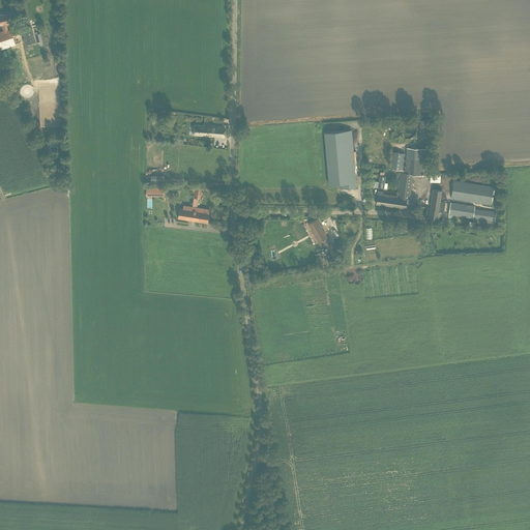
[(10,12),(0,15),(0,25),(3,25),(4,28),(5,32),(0,33),(0,45),(1,49),(16,45),(10,30),(7,31),(7,28),(6,24),(12,23),(10,12)]
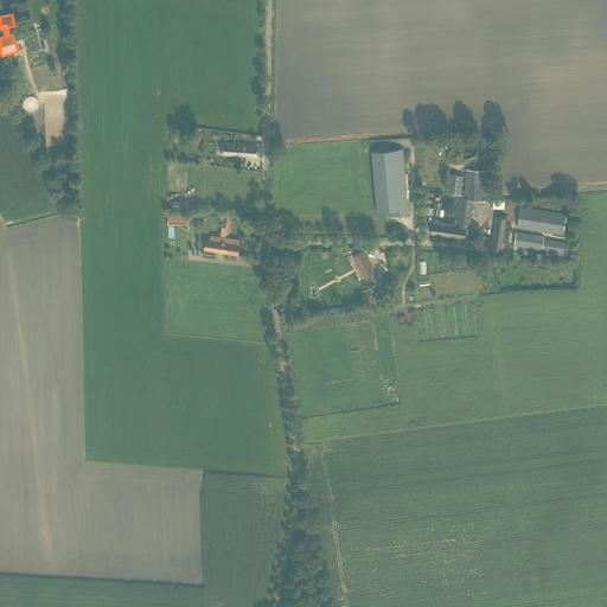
[(25,36),(26,42),(27,42),(29,44),(26,45),(27,50),(30,50),(31,51),(40,49),(37,32),(25,36)]
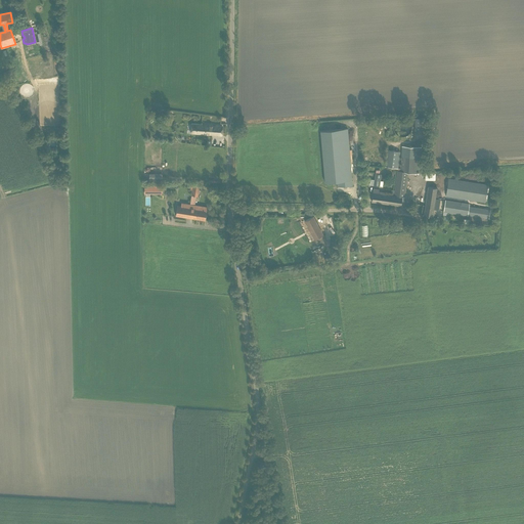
[(396,121),(395,121),(394,122),(394,123),(394,124),(393,125),(393,126),(393,127),(393,128),(393,129),(393,130),(394,131),(395,132),(395,133),(396,134),(397,134),(397,135),(398,135),(399,136),(400,136),(401,136),(402,136),(403,136),(404,136),(405,136),(406,136),(407,135),(408,134),(409,134),(410,133),(410,132),(411,131),(411,130),(411,129),(411,128),(412,127),(412,126),(411,125),(411,124),(410,123),(410,122),(409,121),(409,120),(408,120),(407,119),(406,119),(405,118),(404,118),(403,118),(402,118),(401,118),(400,118),(399,119),(398,119),(397,119),(396,120),(396,121)]
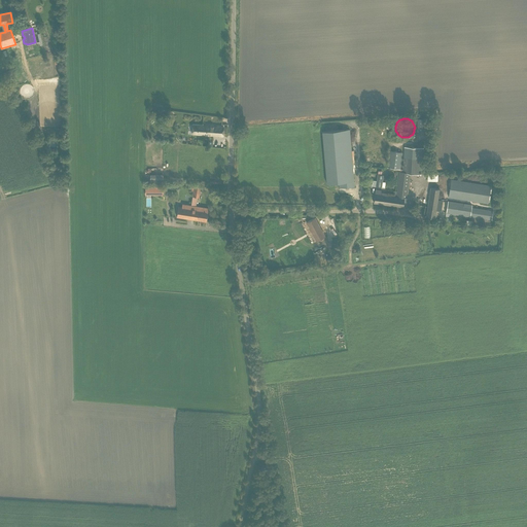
[(417,118),(417,132),(426,132),(427,119),(417,118)]
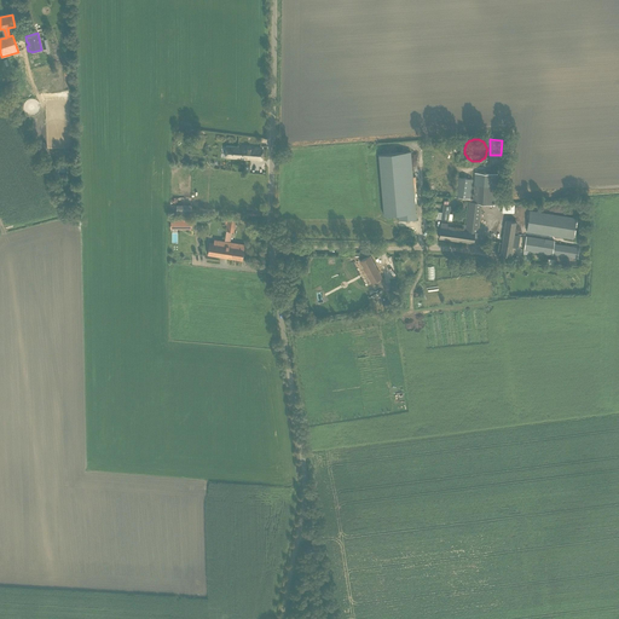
[(262,149),(256,149),(226,146),(225,157),(256,160),(262,160),(262,149)]
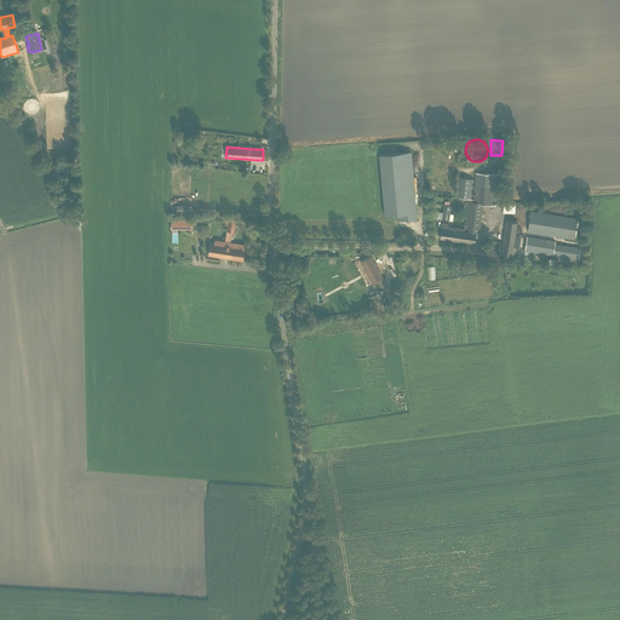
[(384,216),(399,214),(399,220),(417,219),(411,153),(379,155),(384,216)]
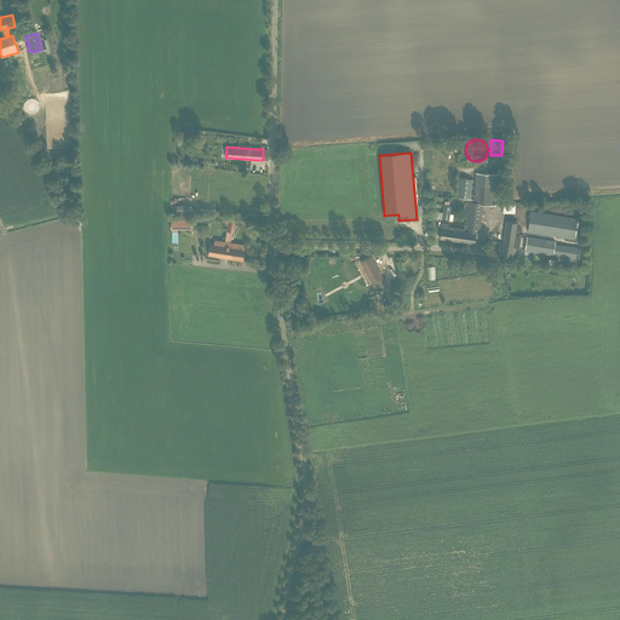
[(474,201),(497,202),(498,174),(475,173),(474,199),(474,201)]
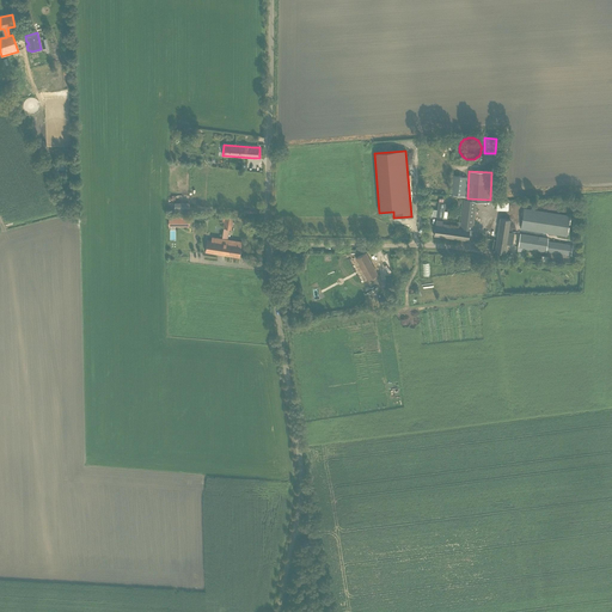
[(463,196),(464,196),(467,178),(452,176),(450,195),(463,196)]
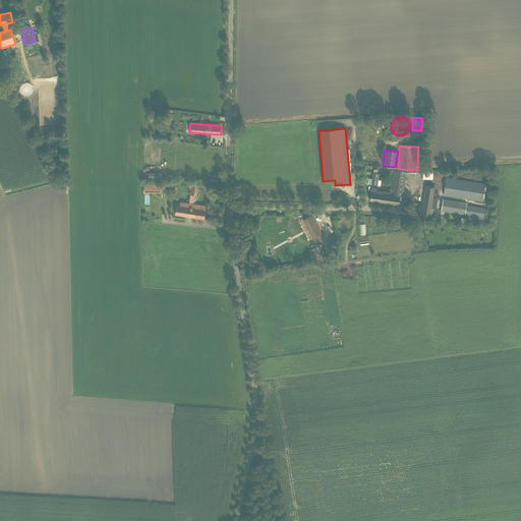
[(369,195),(369,200),(398,205),(401,205),(402,199),(405,177),(406,171),(398,170),(398,169),(398,167),(395,167),(394,167),(393,168),(395,168),(392,194),(382,193),(383,191),(377,190),(377,188),(371,187),(370,191),(369,195)]
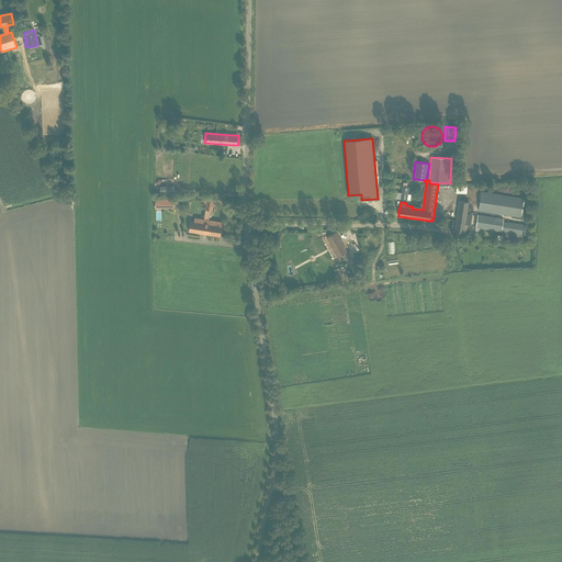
[(155,191),(155,195),(157,195),(157,193),(173,193),(173,186),(160,186),(160,187),(154,186),(154,188),(155,188),(155,191)]
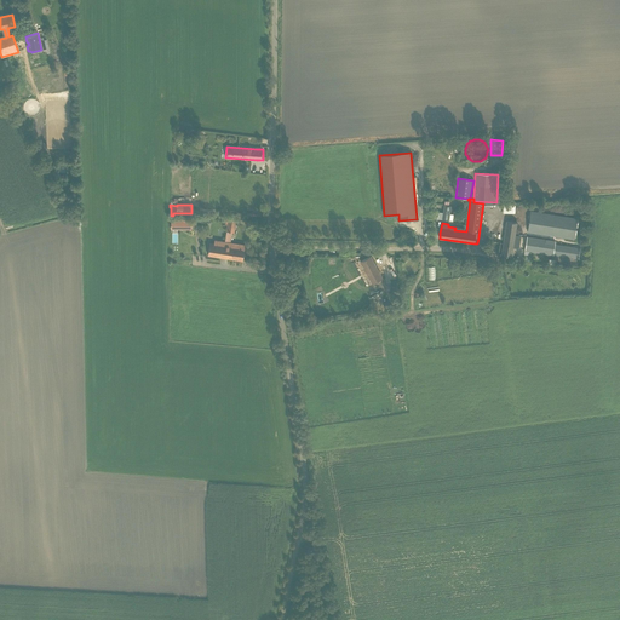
[(556,236),(574,239),(577,219),(530,211),(527,231),(551,235),(556,236)]
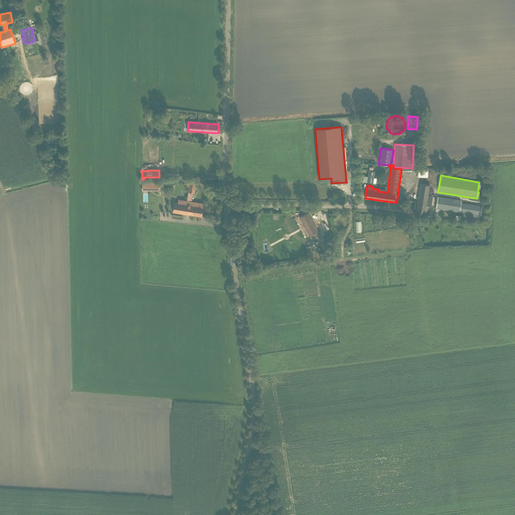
[(143,191),(159,191),(159,183),(142,182),(143,191)]
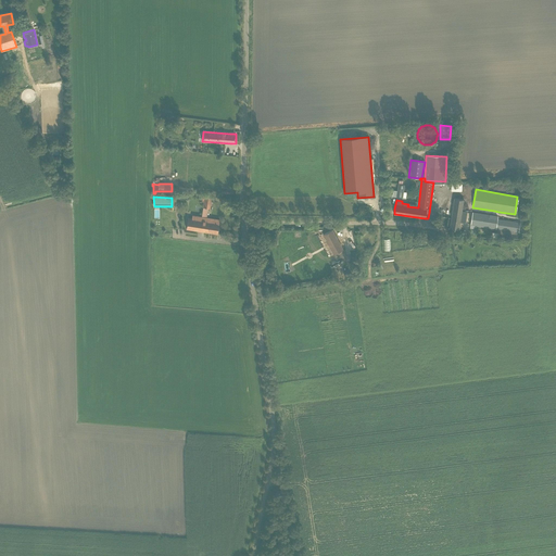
[(203,207),(210,209),(212,198),(204,197),(203,207)]
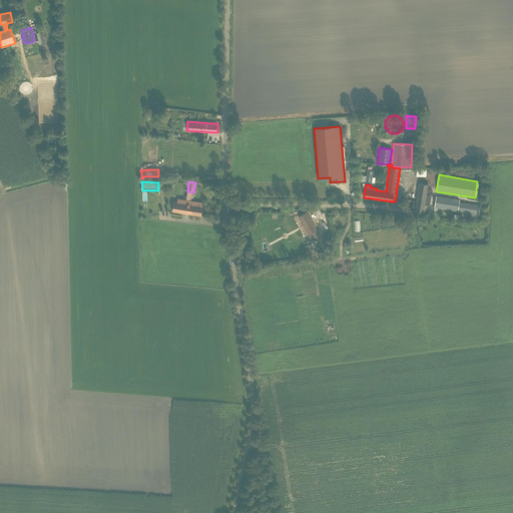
[(419,183),(415,210),(423,212),(424,204),(429,205),(431,195),(426,194),(428,184),(419,183)]
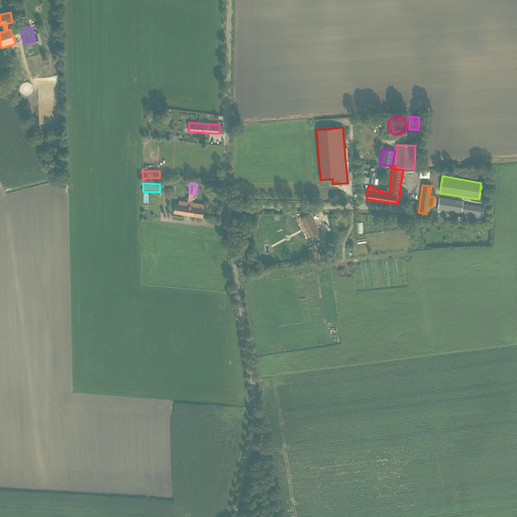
[(462,204),(462,201),(439,197),(437,209),(482,216),(484,207),(462,204)]
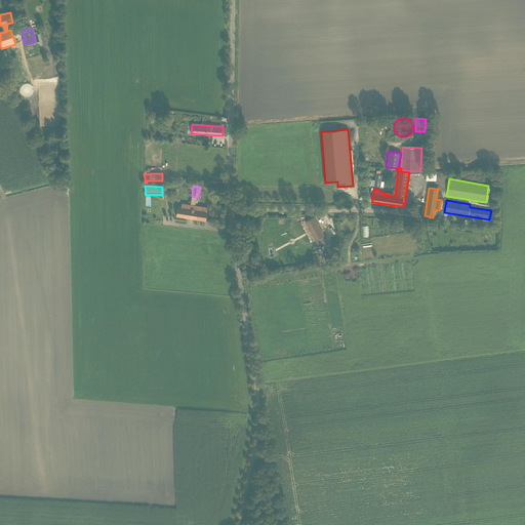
[(176,216),(190,218),(192,208),(190,208),(190,204),(182,203),(182,207),(177,206),(176,216)]
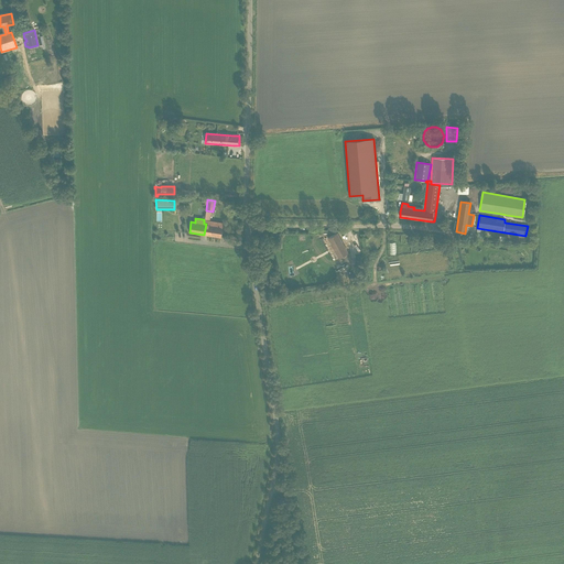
[(206,224),(204,235),(220,237),(223,223),(204,219),(204,224),(206,224)]
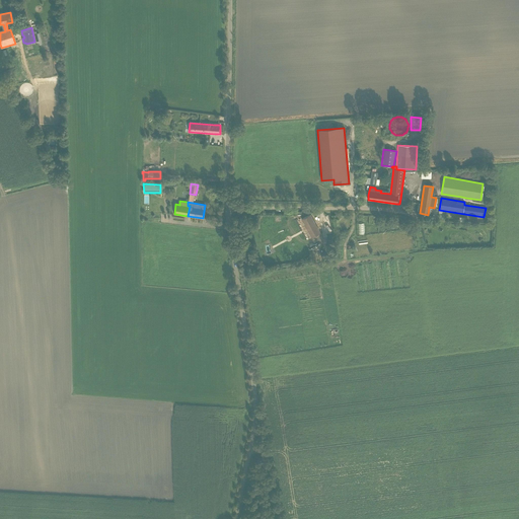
[(306,227),(311,237),(311,236),(313,240),(321,236),(319,232),(314,222),(312,219),(310,214),(301,219),(306,227)]
